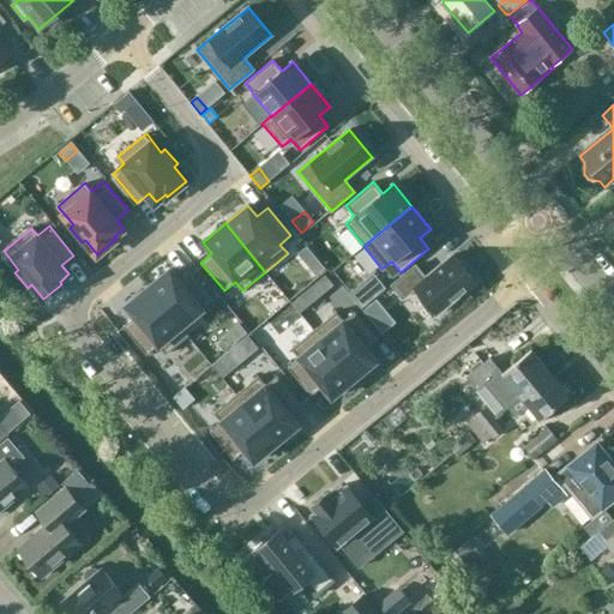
[(415,266),(392,286),(403,299),(415,288),(437,314),(475,283),(452,254),(425,278),(415,266)]
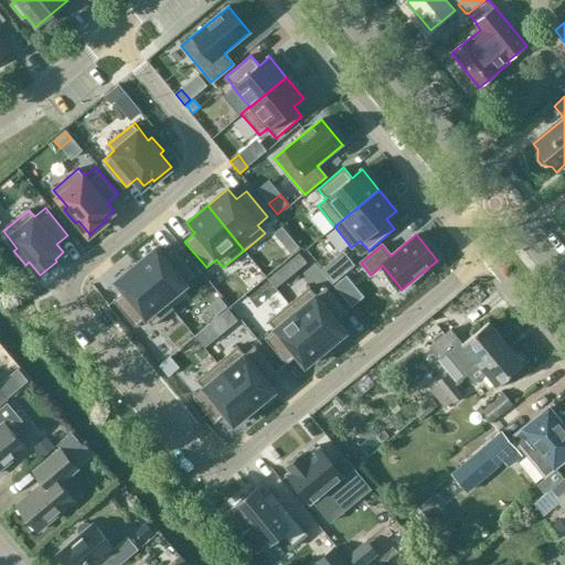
[(298,247),(291,238),(284,246),(290,254),(298,247)]
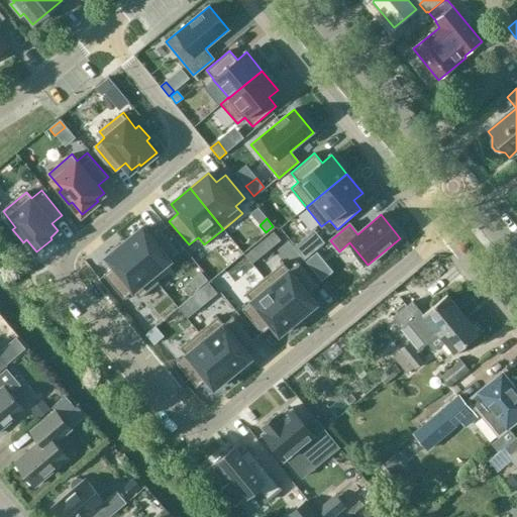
[(143,226),(124,242),(151,276),(152,275),(180,252),(161,228),(151,235),(143,226)]
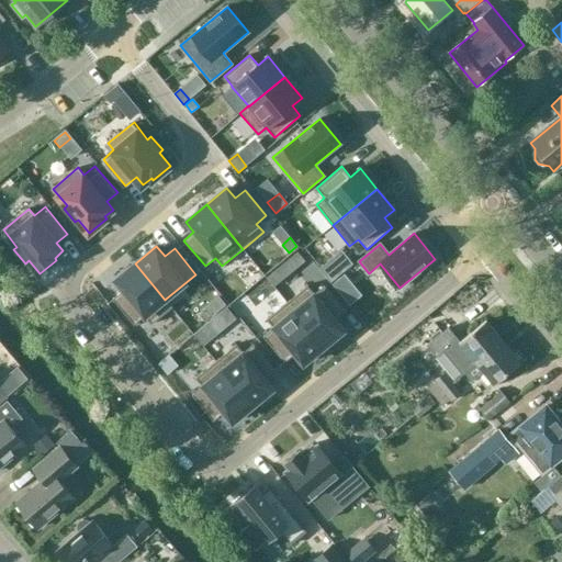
[(304,261),(296,251),(282,263),(290,272),(304,261)]
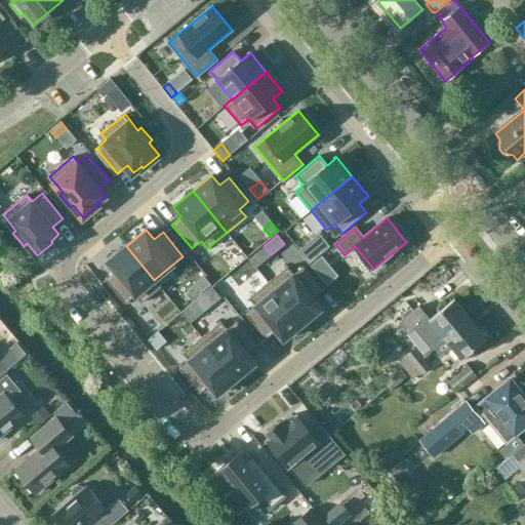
[(115,272),(105,279),(125,304),(134,295),(142,304),(161,287),(155,279),(154,280),(126,246),(107,261),(115,272)]
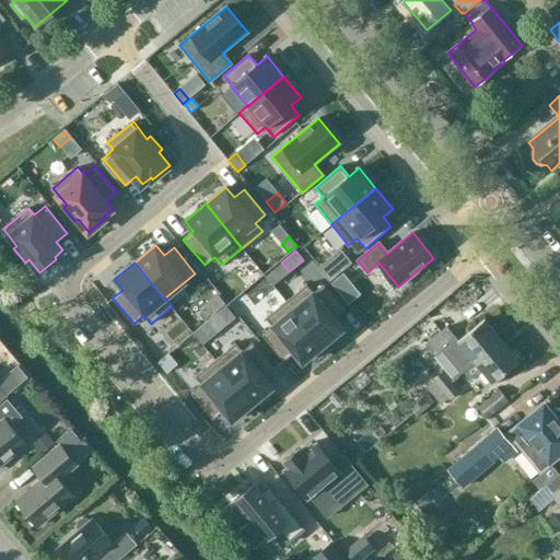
[(342,273),(331,282),(337,290),(348,280),(342,273)]
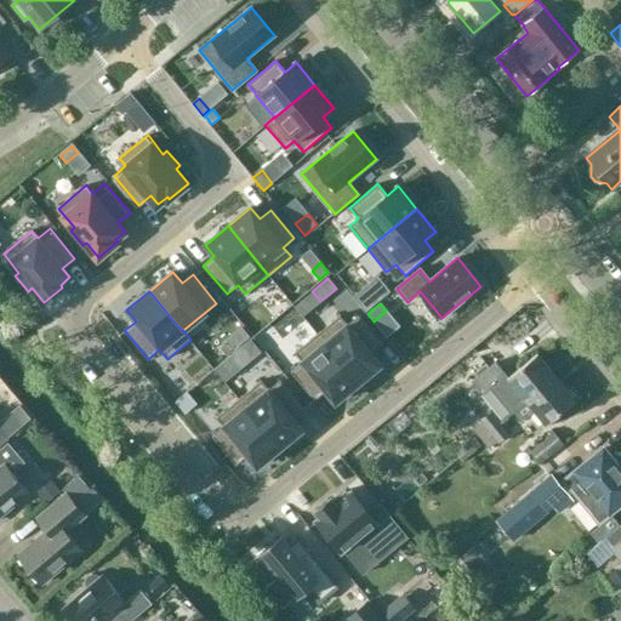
[(317,335),(358,383),(380,364),(371,353),(382,345),(358,315),(347,325),(340,315),(317,335)]
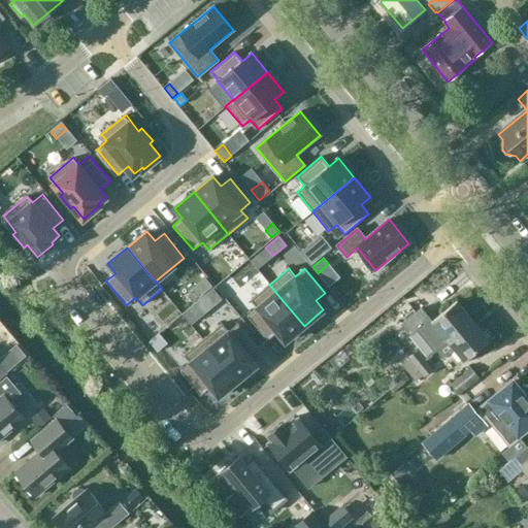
[(205,277),(192,289),(199,297),(212,286),(205,277)]
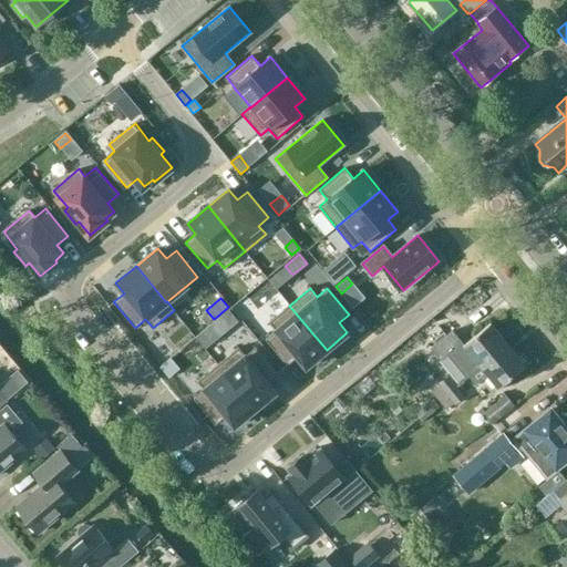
[(306,367),(327,350),(289,306),(268,322),(276,331),(266,339),(287,366),(297,357),(306,367)]
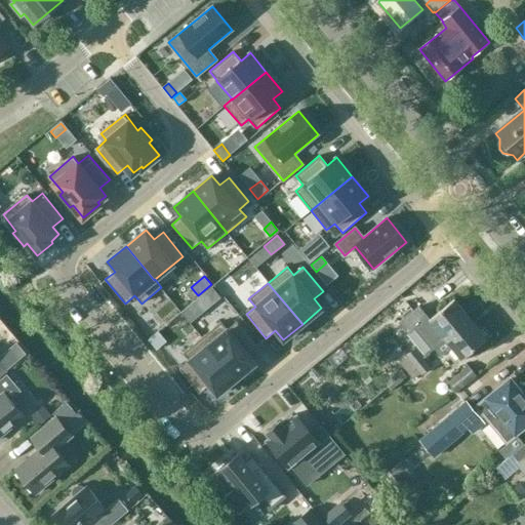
[(190,323),(204,311),(196,300),(180,313),(190,323)]
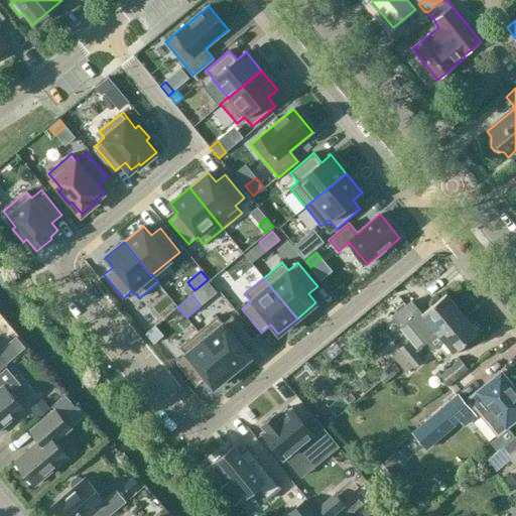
[(428,343),(463,314),(446,295),(422,314),(412,302),(393,316),(401,327),(406,321),(424,344),(427,341),(428,343)]
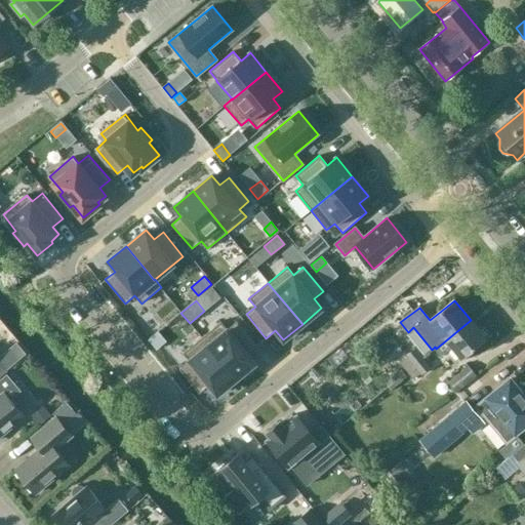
[(441,355),(451,347),(461,361),(487,339),(471,320),(436,349),(441,355)]
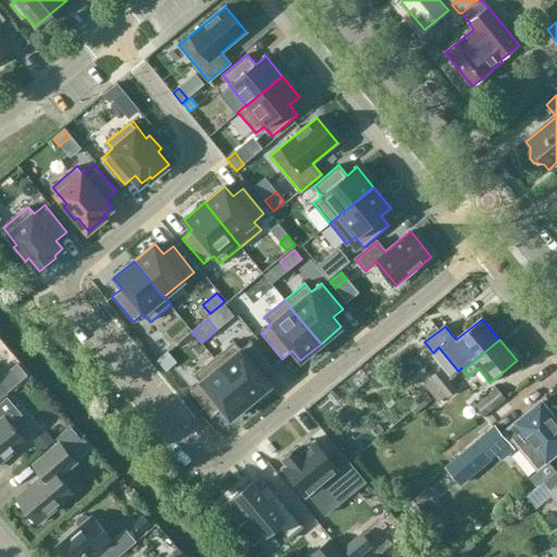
[(213,358),(250,401),(270,385),(262,375),(272,367),(251,342),(240,349),(234,342),(213,358)]
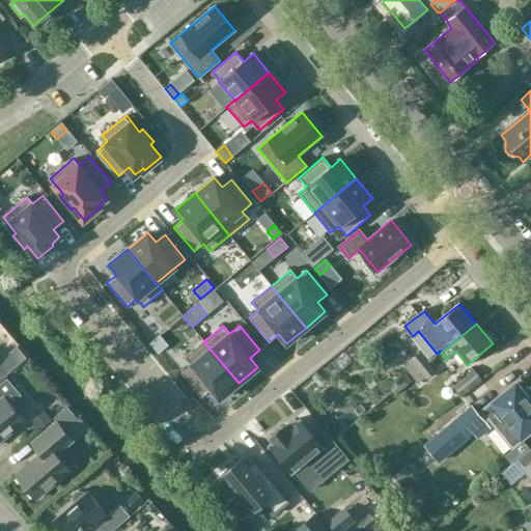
[(159,335),(148,343),(157,354),(167,345),(159,335)]
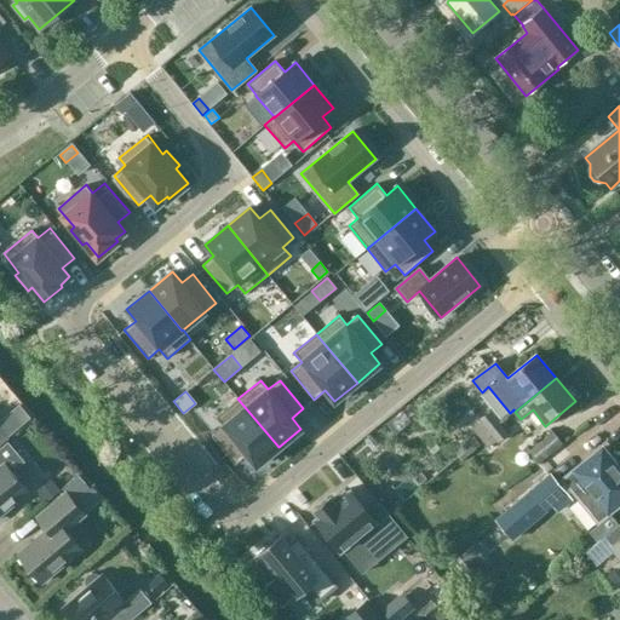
[(256,466),(279,447),(237,399),(216,418),(223,426),(212,436),(235,464),(246,455),(256,466)]
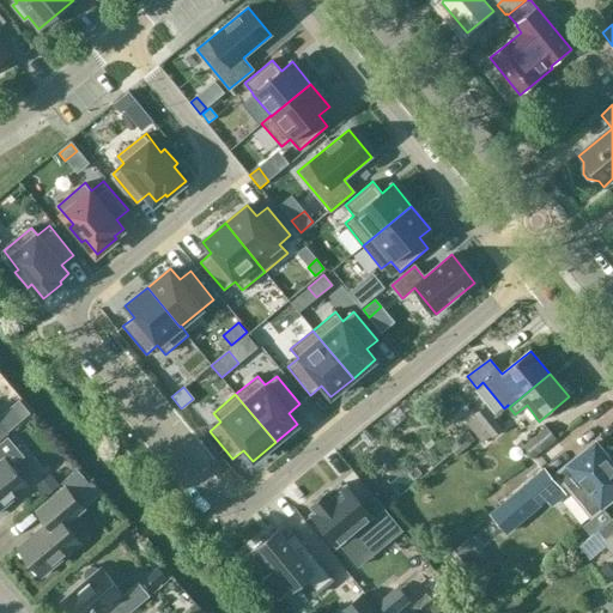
[(475,435),(495,419),(485,406),(474,416),(475,417),(466,424),(475,435)]
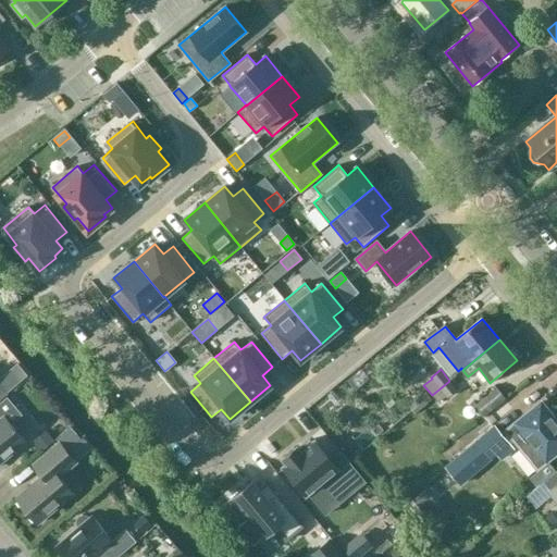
[(449,381),(432,395),(438,403),(446,396),(447,398),(457,390),(449,381)]
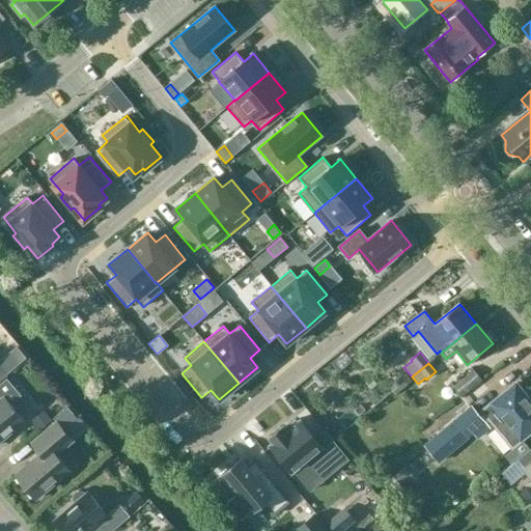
[(473,370),(453,386),(462,397),(482,381),(473,370)]
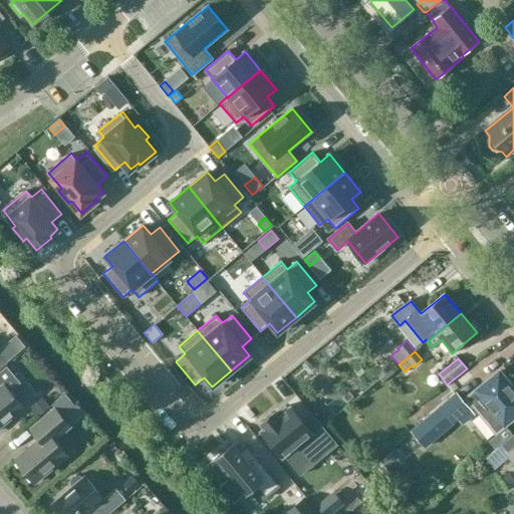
[(392,362),(377,373),(383,380),(398,369),(392,362)]
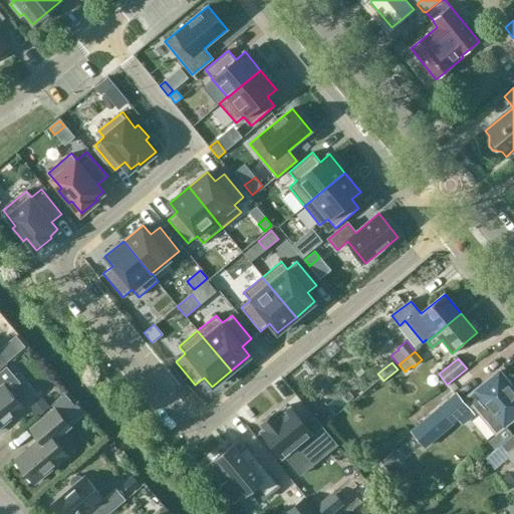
[(10,393),(20,383),(7,366),(0,371),(0,427),(23,408),(10,393)]
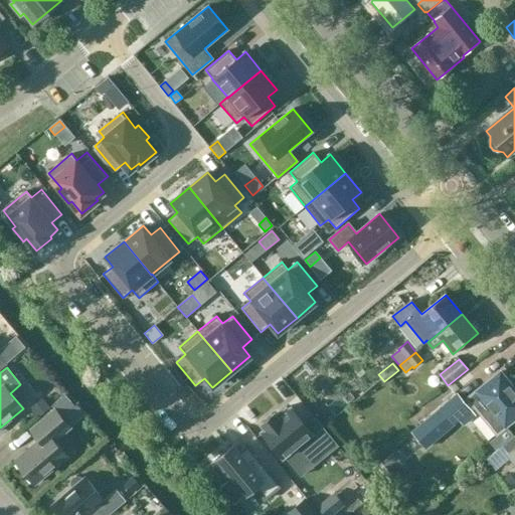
[(514,391),(500,373),(468,399),(497,435),(514,419),(514,391)]
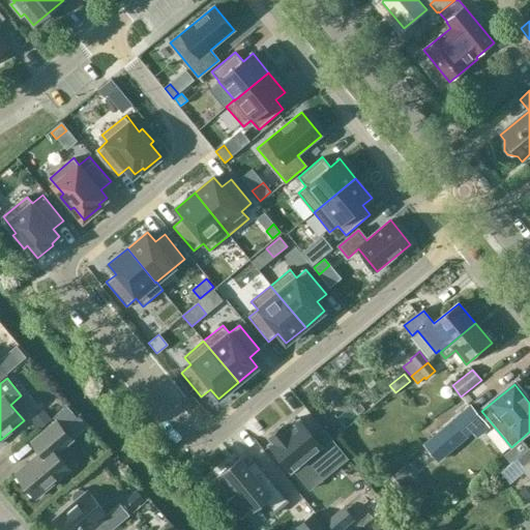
[(438,462),(487,421),(471,404),(422,444),(438,462)]
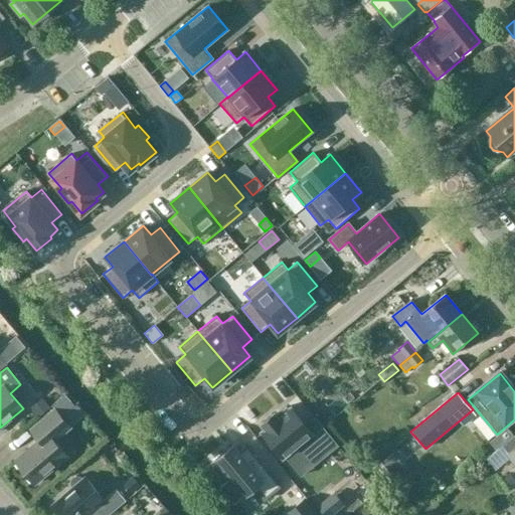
[(39,441),(15,461),(35,485),(67,457),(47,434),(64,419),(62,417),(74,407),(65,396),(53,407),(55,409),(30,430),(39,441)]
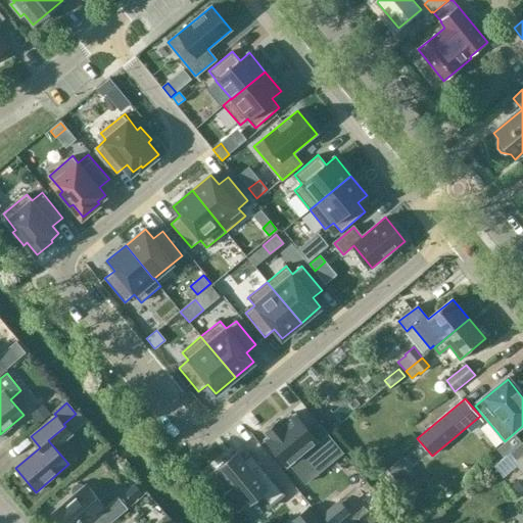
[(32,416),(39,425),(51,414),(44,406),(32,416)]
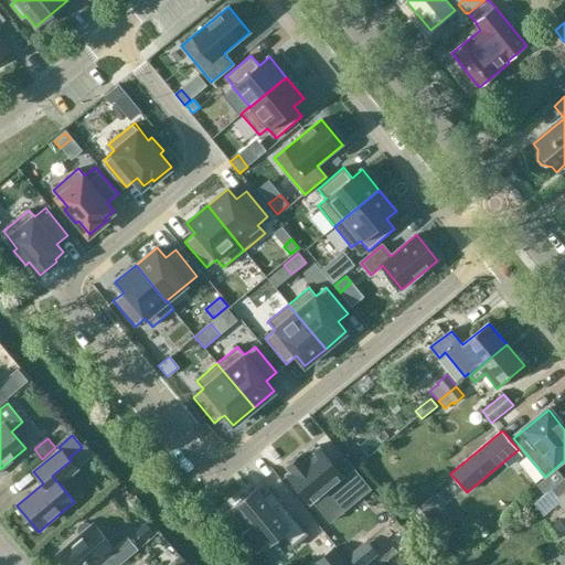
[(301,454),(287,467),(290,470),(287,473),(311,502),(312,501),(329,488),(341,503),(365,482),(347,459),(337,468),(331,461),(319,447),(305,458),(301,454)]
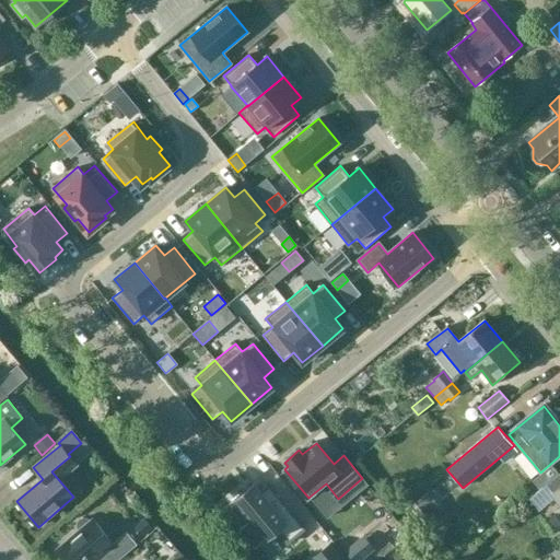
[(559,506),(559,473),(546,485),(552,493),(550,494),(559,506)]
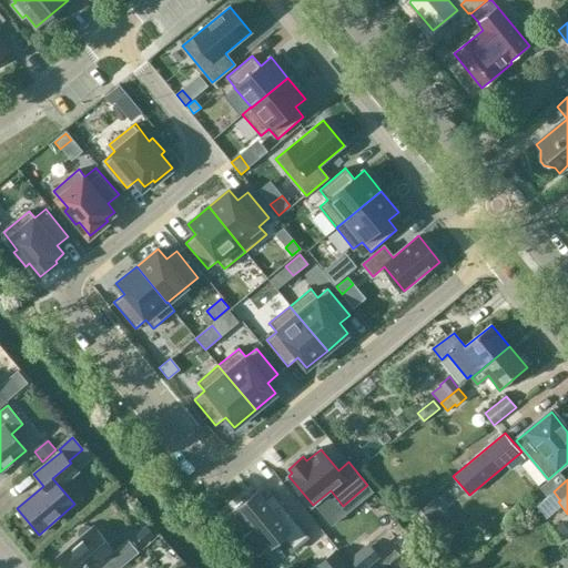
[(247,499),(231,514),(246,533),(243,536),(257,554),(261,551),(262,551),(281,536),(293,550),(304,541),(304,543),(310,537),(272,492),(263,498),(259,493),(249,500),(247,499)]
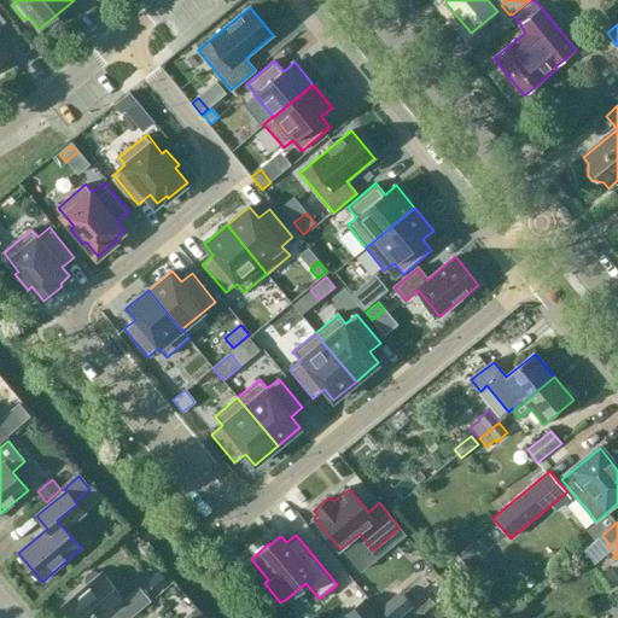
[(471,546),(459,555),(473,572),(485,563),(471,546)]
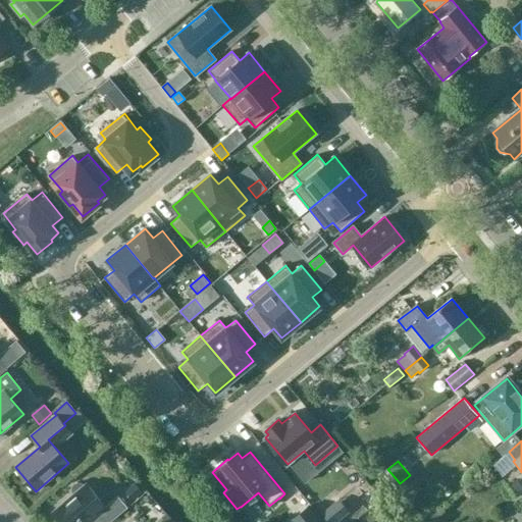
[(521,487),(517,481),(510,487),(516,494),(521,488),(521,487)]
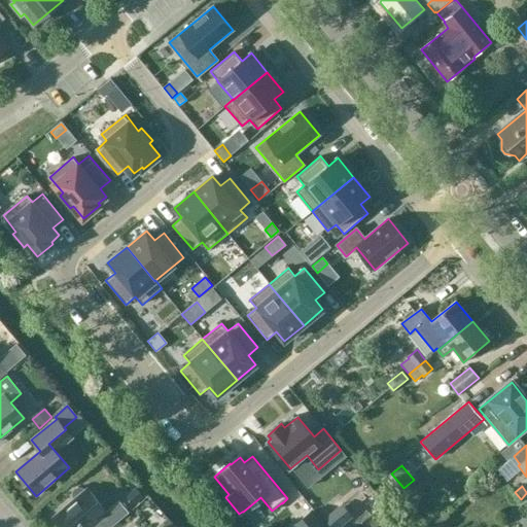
[(111,526),(129,513),(119,501),(106,512),(88,489),(85,490),(81,488),(78,488),(74,489),(72,492),(72,496),(74,500),(54,517),(62,526),(90,526),(98,521),(103,526),(111,526)]
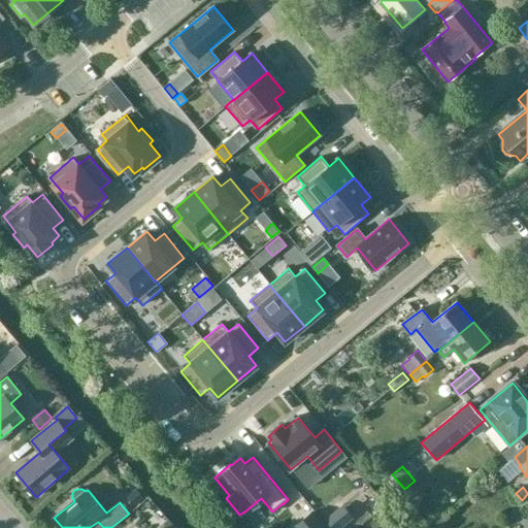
[(132,507),(142,500),(136,493),(127,501),(132,507)]
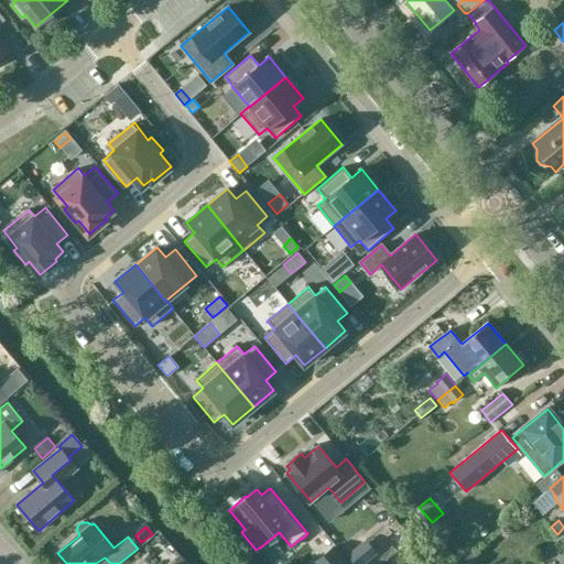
[(354,563),(365,563),(377,554),(366,541),(347,555),(354,563)]
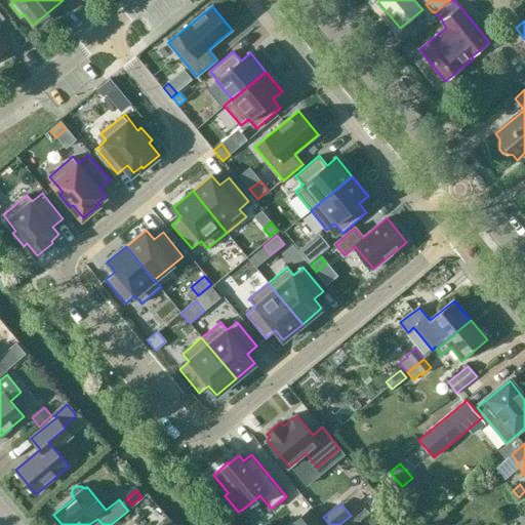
[(323,524),(310,509),(293,523),(294,524),(323,524)]
